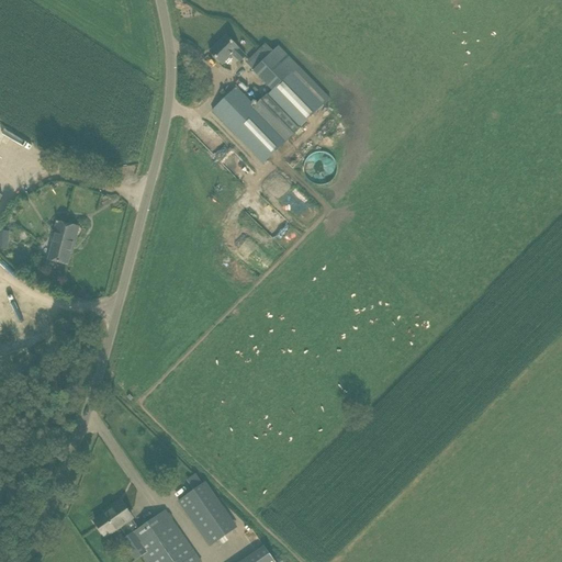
[(210,52),(222,65),(232,55),(239,64),(246,57),(239,51),(239,49),(226,35),(210,52)]
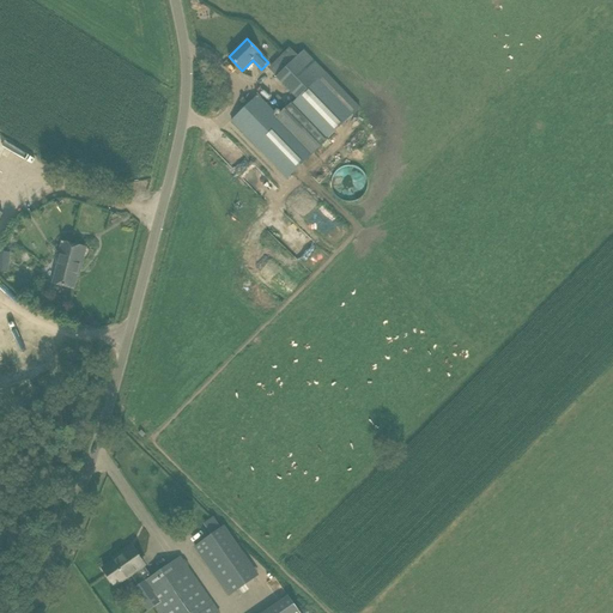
[(259,95),(231,121),(240,129),(286,178),(313,153),(325,141),(360,108),(326,72),(304,50),(298,56),(295,53),(290,48),(286,52),(275,62),(283,71),(275,77),(275,78),(297,99),(291,105),(279,117),(268,107),(260,98),(261,97),(259,95)]
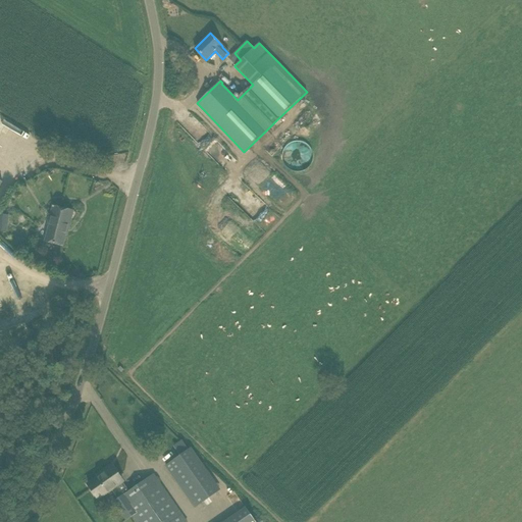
[(0,185),(2,181),(0,179),(0,133),(9,119),(0,114),(0,113),(0,185)]
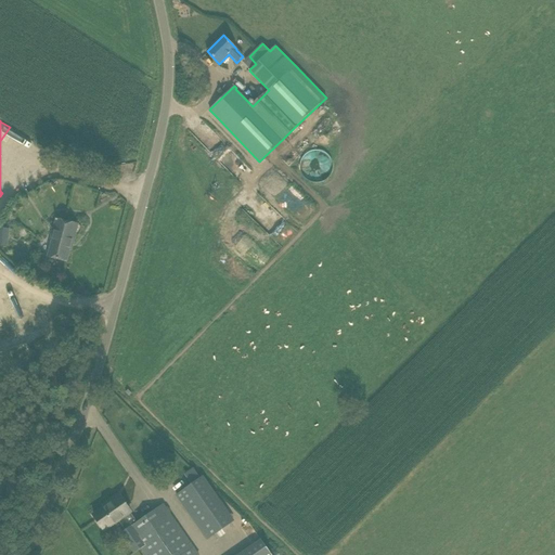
[(73,245),(78,224),(55,218),(52,230),(54,230),(47,257),(66,261),(71,244),(73,245)]
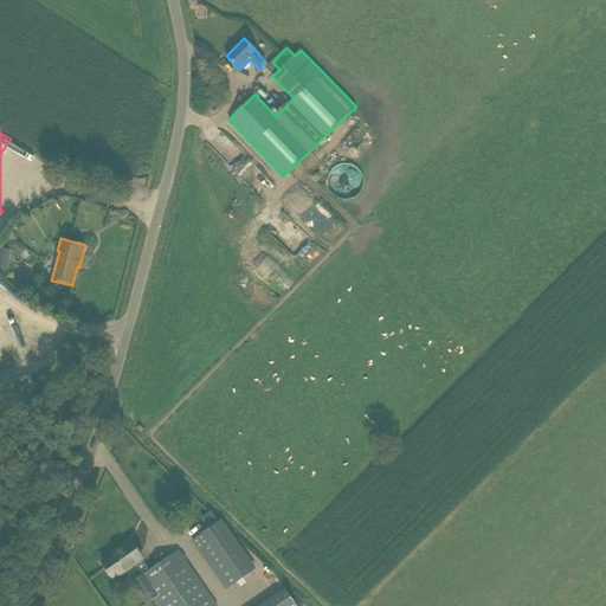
[(0,266),(11,268),(11,249),(0,249),(0,266)]
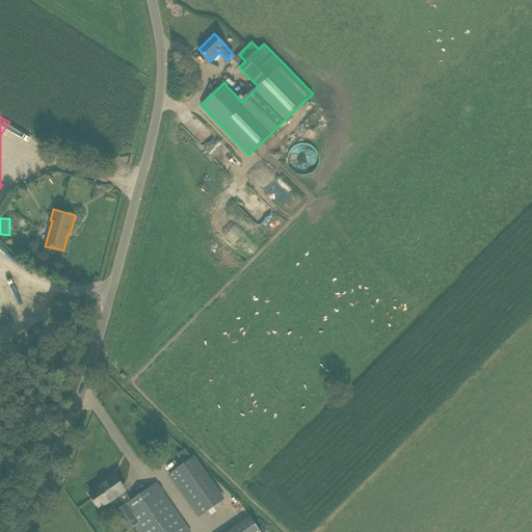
[(168,475),(198,517),(225,499),(195,456),(168,475)]
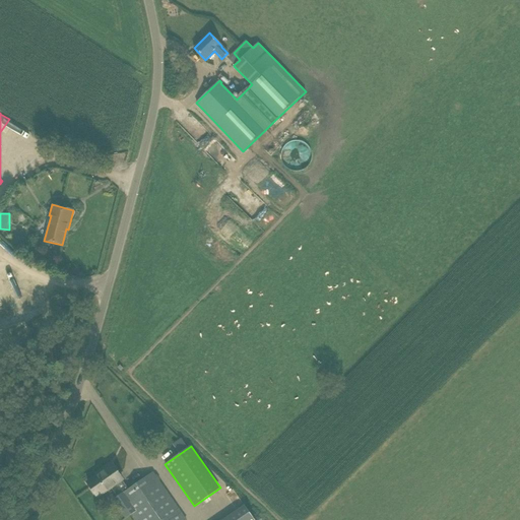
[(114,484),(121,495),(113,501),(125,519),(131,515),(135,519),(184,519),(151,473),(128,491),(121,480),(122,479),(111,463),(101,470),(103,472),(87,482),(98,497),(114,484)]
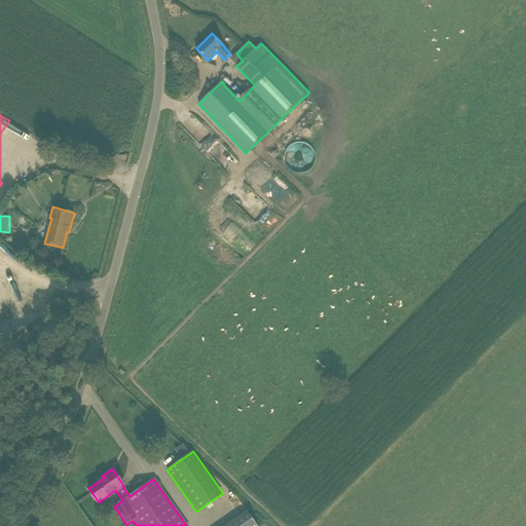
[(255,525),(247,514),(228,525),(255,525)]
